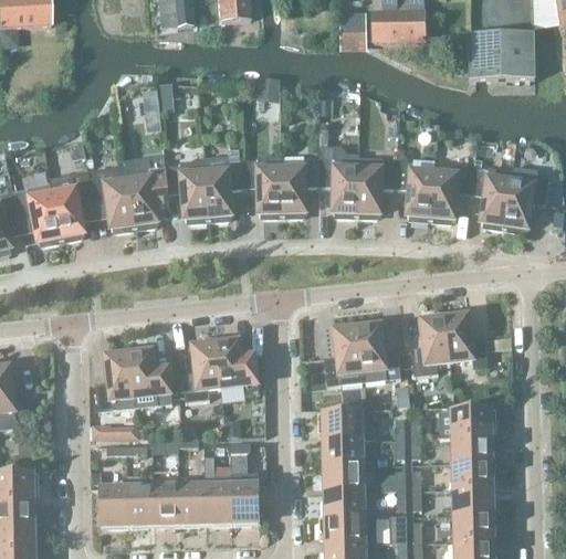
[(0,0),(0,27),(50,24),(49,0),(0,0)]
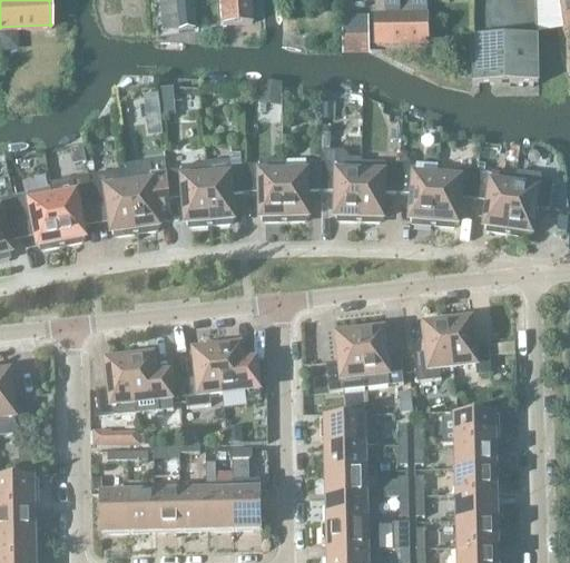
[(161,0),(163,13),(177,12),(178,26),(194,25),(192,0),(161,0)]
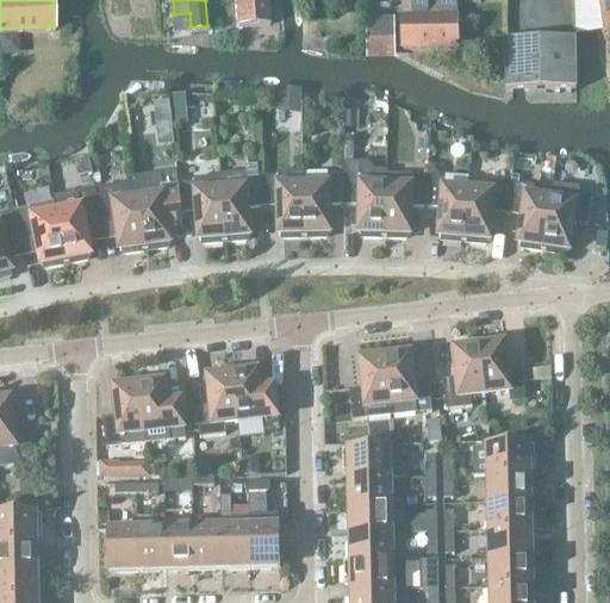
[(234,0),(236,22),(269,19),(268,0),(234,0)]
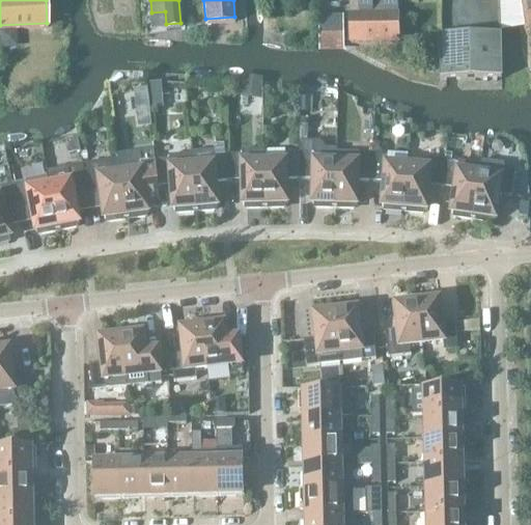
[(358,0),(359,10),(398,9),(397,0),(358,0)]
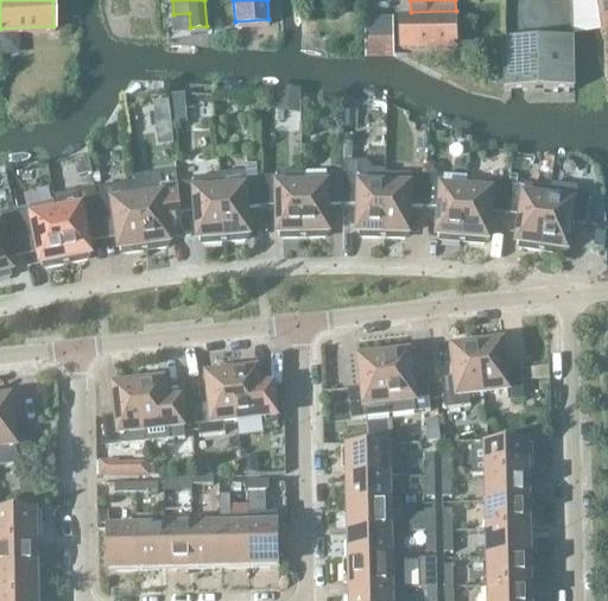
[(597,0),(601,30),(607,29),(607,0),(597,0)]
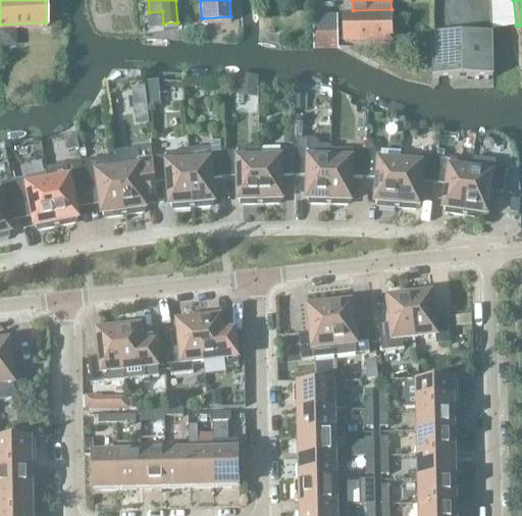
[(353,10),(344,10),(345,39),(393,38),(392,9),(353,10)]
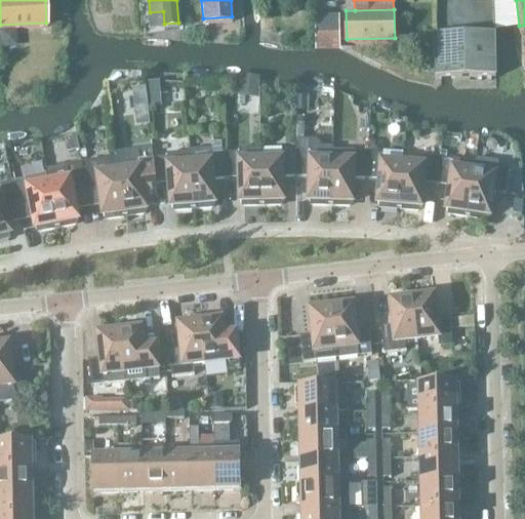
[(436,31),(436,73),(495,72),(494,29),(436,31)]
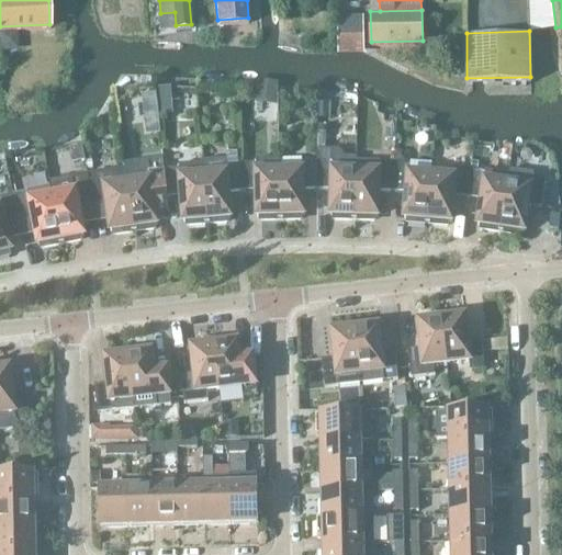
[(184,113),(179,87),(161,91),(167,117),(184,113)]
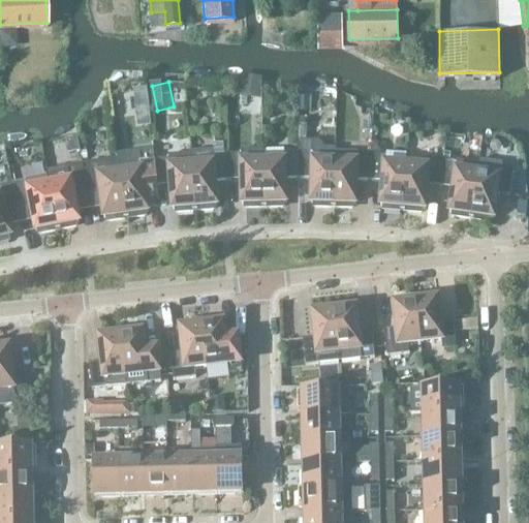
[(147,85),(134,86),(136,111),(150,110),(147,85)]
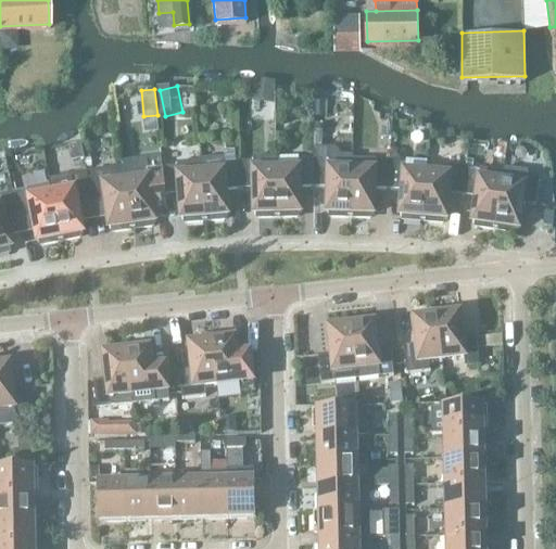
[(314,142),(314,154),(314,182),(328,182),(327,207),(331,208),(331,212),(348,212),(348,213),(351,213),(352,155),(352,151),(338,151),(338,148),(335,143),(314,142)]
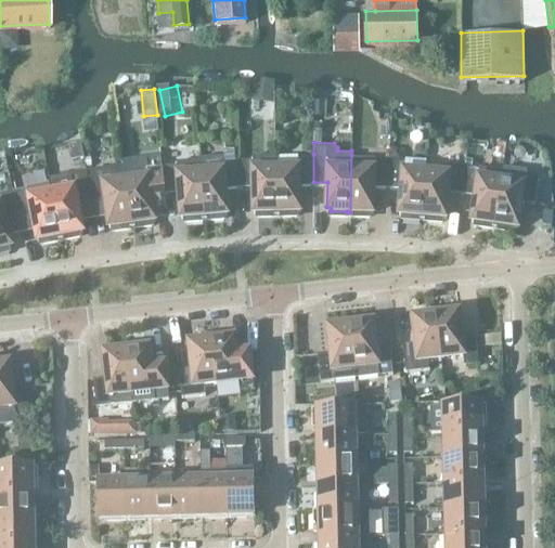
[(125,162),(126,177),(132,223),(136,223),(152,221),(152,217),(155,217),(155,212),(168,210),(166,190),(163,161),(160,152),(124,157),(125,162)]
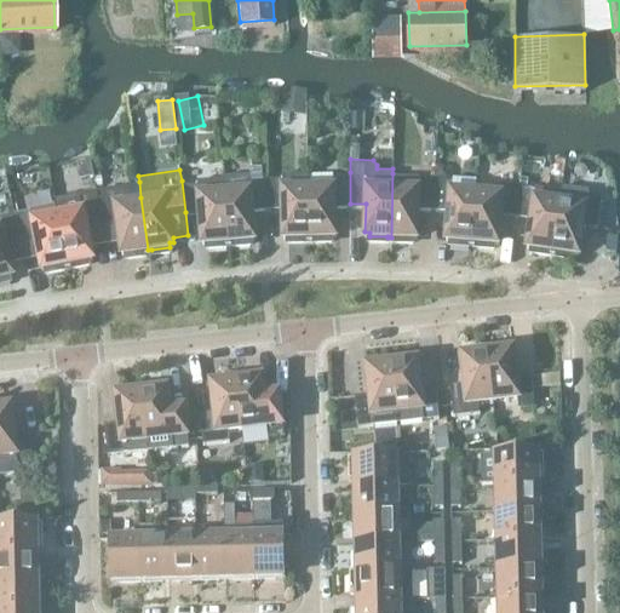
[(268,205),(265,175),(248,176),(247,170),(223,172),(223,175),(224,188),(229,241),(231,241),(251,239),(250,235),(254,235),(252,206),(268,205)]
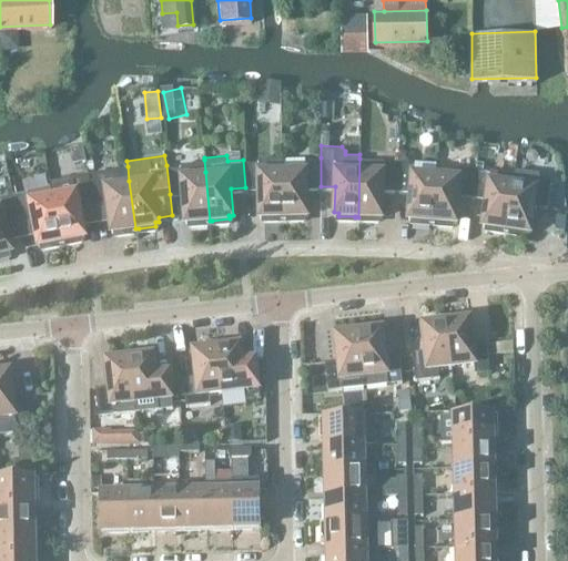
[(284,217),(283,169),(282,155),(259,156),(259,160),(243,160),(245,187),(259,187),(260,214),(264,213),(264,217),(281,216),(281,217),(284,217)]
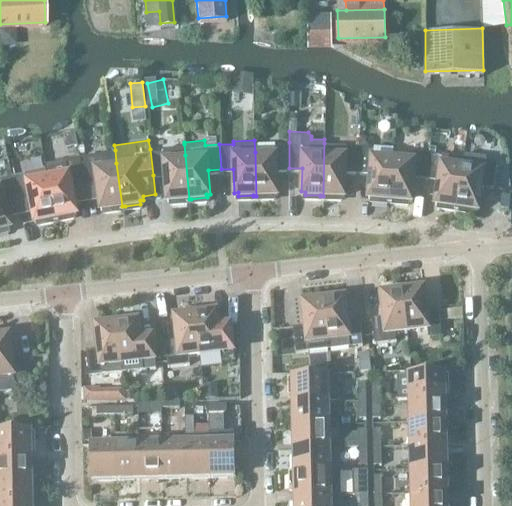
[(289,142),(274,143),(274,140),(254,140),(255,152),(256,196),(258,196),(258,195),(273,195),(273,192),(277,192),(277,168),(289,168),(289,142)]
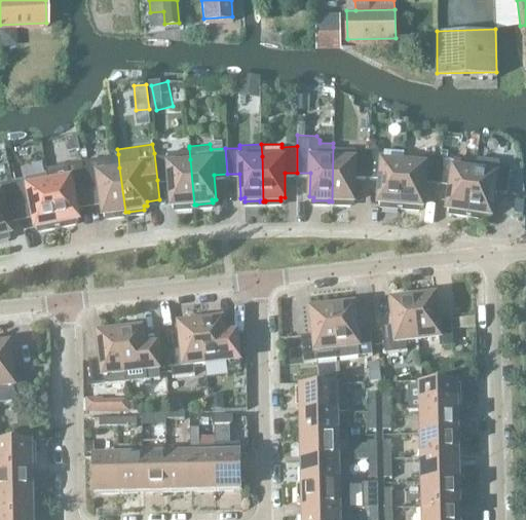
[(369,148),(333,147),(332,201),(334,201),(349,201),(350,198),(353,198),(354,174),(368,175),(369,148)]
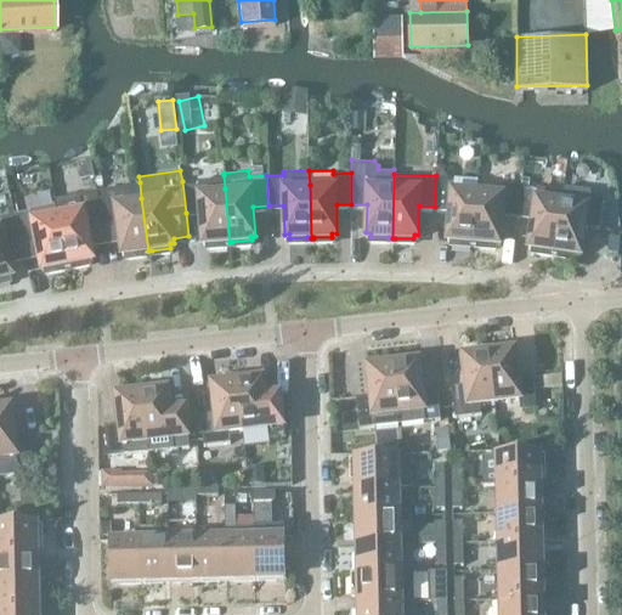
[(230,242),(225,188),(224,175),(199,178),(199,180),(182,181),(186,213),(201,212),(203,240),(208,240),(208,243),(230,242)]
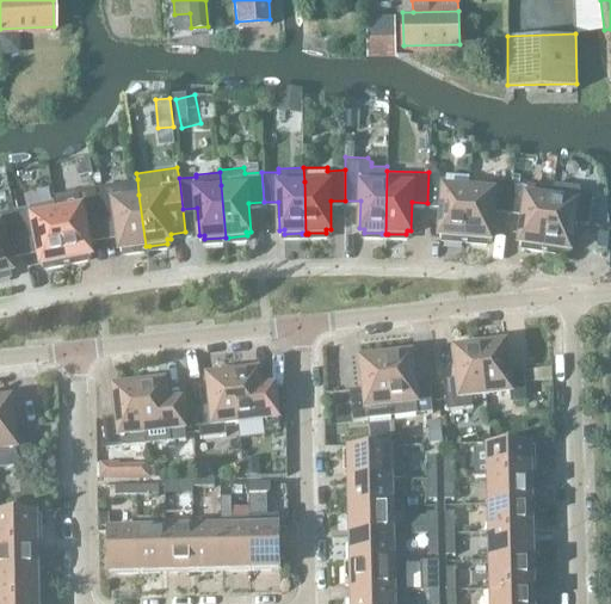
[(446,173),(429,172),(427,203),(442,204),(439,232),(444,232),(444,236),(462,238),(466,238),(469,186),(445,184),(446,173)]
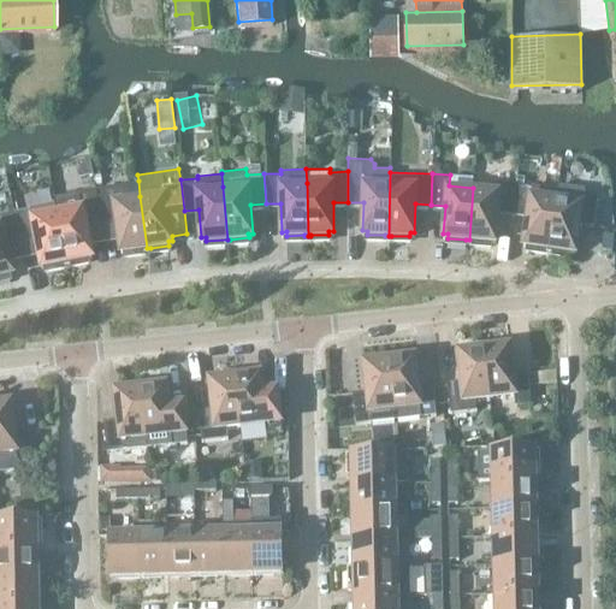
[(516,181),(498,178),(498,189),(473,188),(469,240),(472,241),(472,240),(490,242),(491,237),(495,238),(497,210),(513,211),(516,181)]
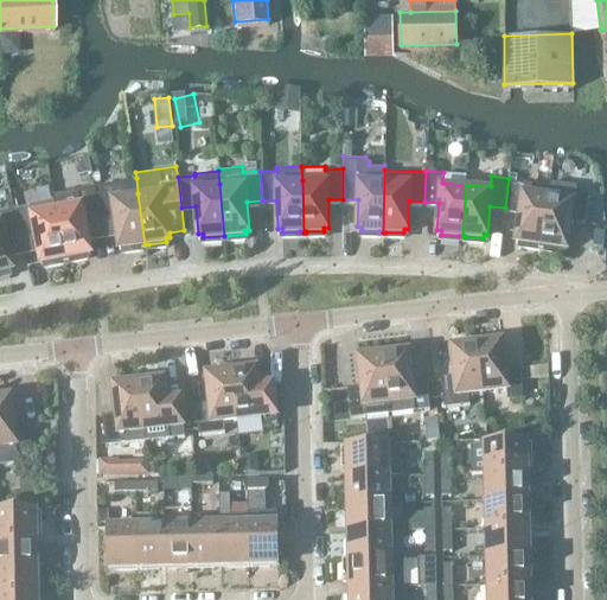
[(136,178),(95,184),(101,219),(115,217),(119,244),(123,243),(125,248),(142,246),(145,244),(138,193),(136,178)]
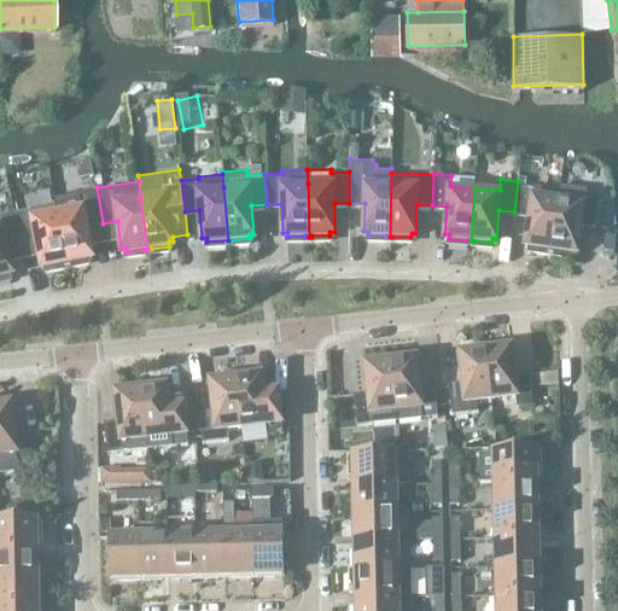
[(536,184),(518,181),(514,211),(530,214),(525,242),(530,243),(530,246),(548,249),(551,250),(558,198),(534,195),(536,184)]
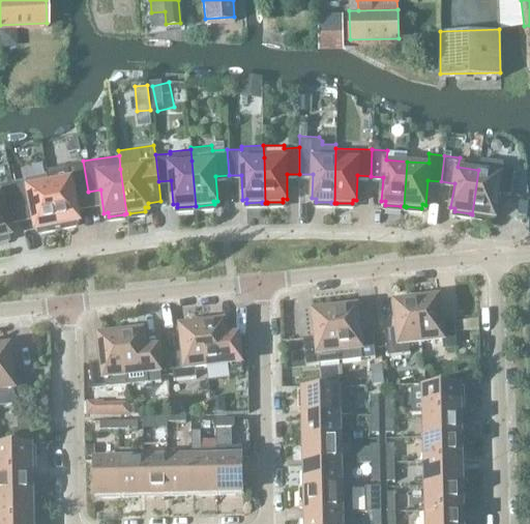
[(510,192),(514,165),(502,164),(502,159),(480,156),(478,170),(472,214),(474,214),(491,216),(491,213),(495,213),(498,190),(510,192)]
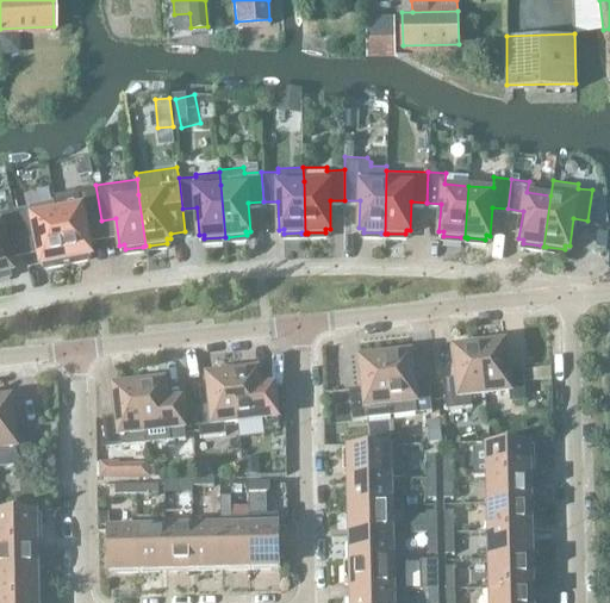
[(101,221),(95,185),(54,193),(57,209),(67,260),(70,259),(88,255),(87,252),(92,250),(86,223),(101,221)]
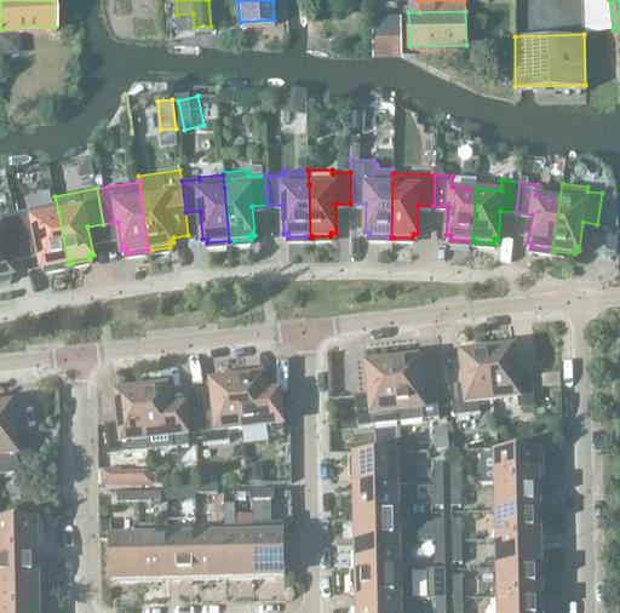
[(42,204),(15,210),(21,240),(36,236),(41,264),(46,263),(47,268),(65,264),(68,264),(58,212),(45,215),(42,204)]
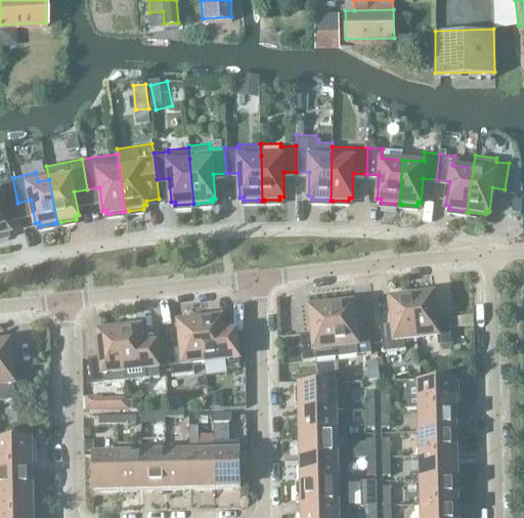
[(12,177),(0,179),(0,234),(8,232),(7,229),(11,228),(5,206),(17,203),(12,177)]
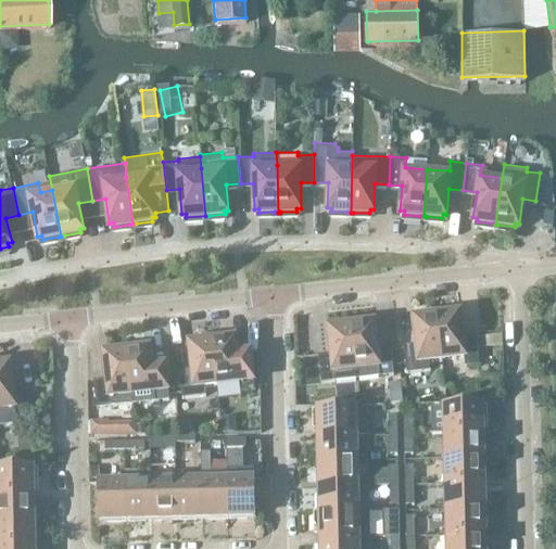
[(439,307),(437,308),(442,355),(464,353),(465,361),(479,360),(476,333),(464,334),(460,309),(456,309),(456,306),(439,308),(439,307)]
